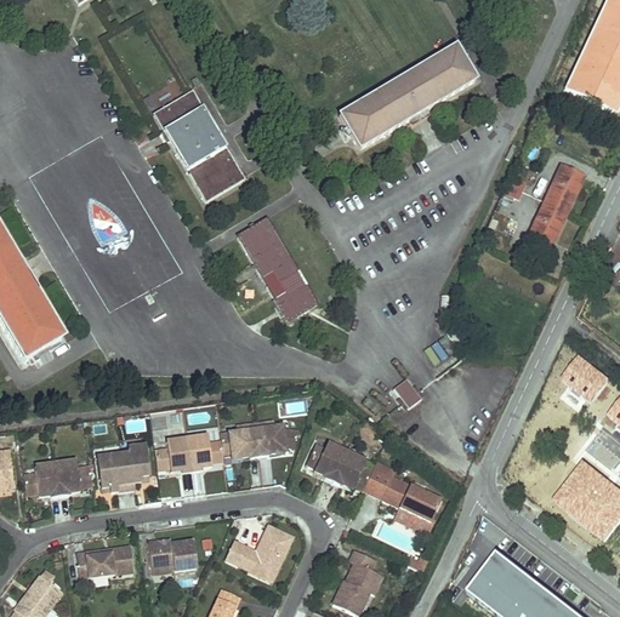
[(607,23),(615,3),(609,0),(597,0),(591,16),(607,23)]
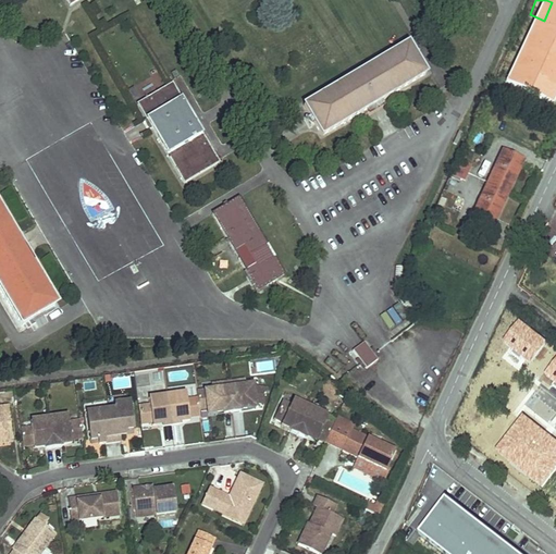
[(555,35),(538,75),(555,84),(555,35)]
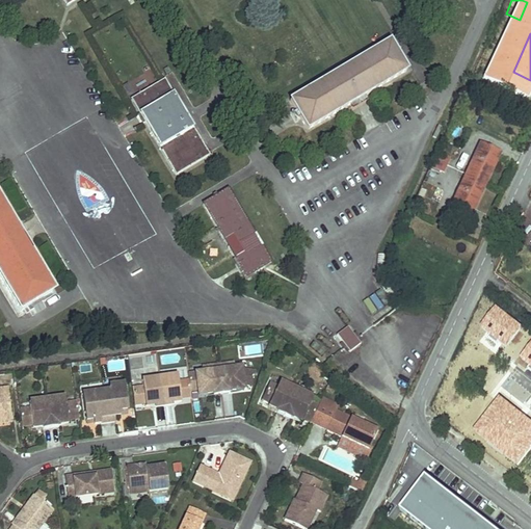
[(409,71),(390,40),(291,100),(310,131),(409,71)]
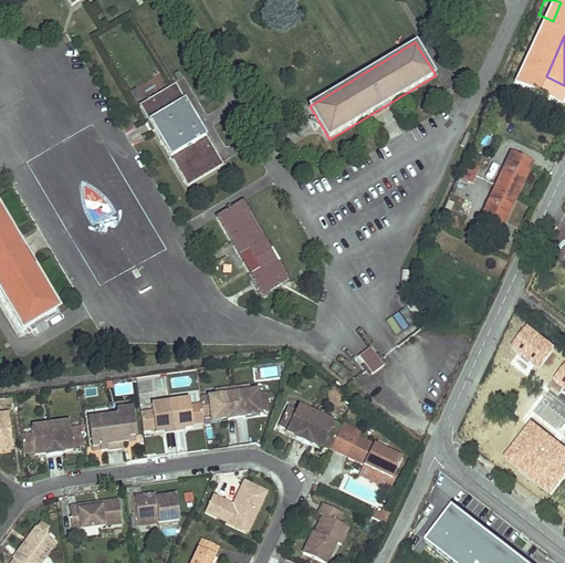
[(527,75),(532,60),(515,55),(512,72),(527,75)]
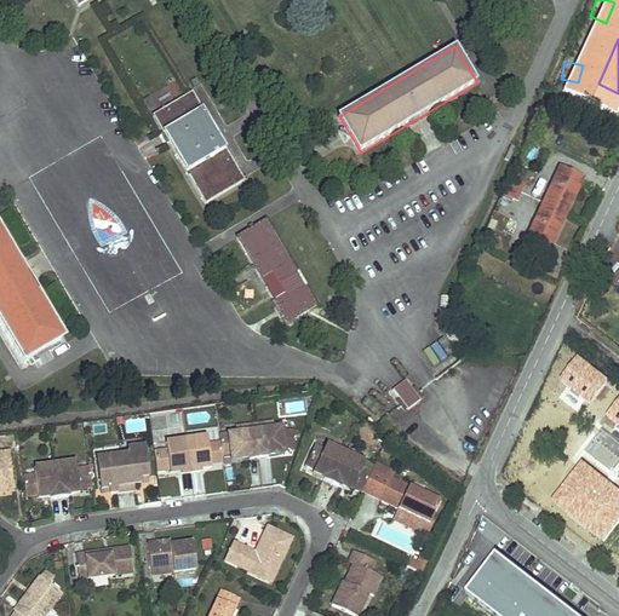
[(198,90),(161,111),(210,195),(247,174),(198,90)]
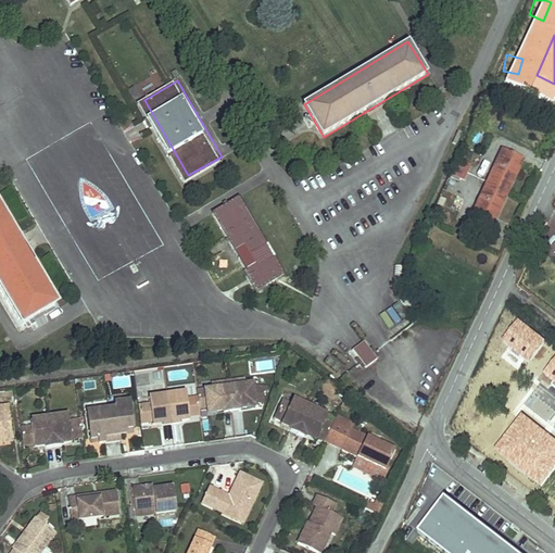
[(500,155),(472,211),(493,221),(520,165),(500,155)]
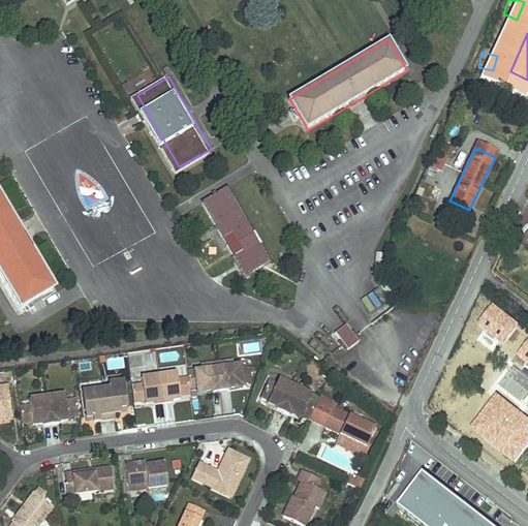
[(435,167),(443,171),(448,154),(440,152),(435,167)]
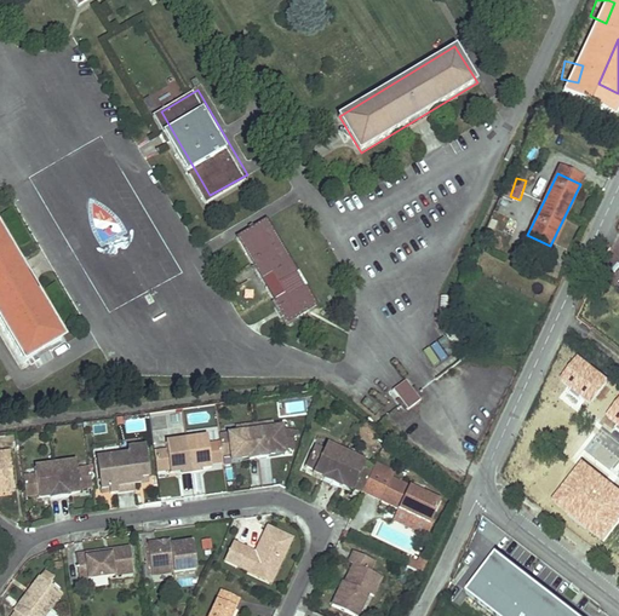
[(273,216),(241,234),(290,317),(321,299),(273,216)]
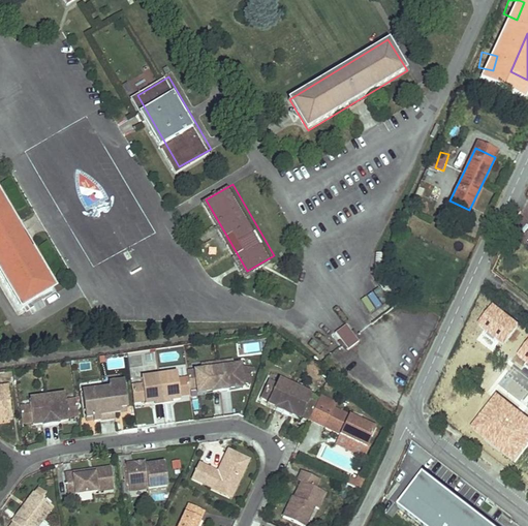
[(0,205),(0,276),(20,310),(51,291),(0,205)]
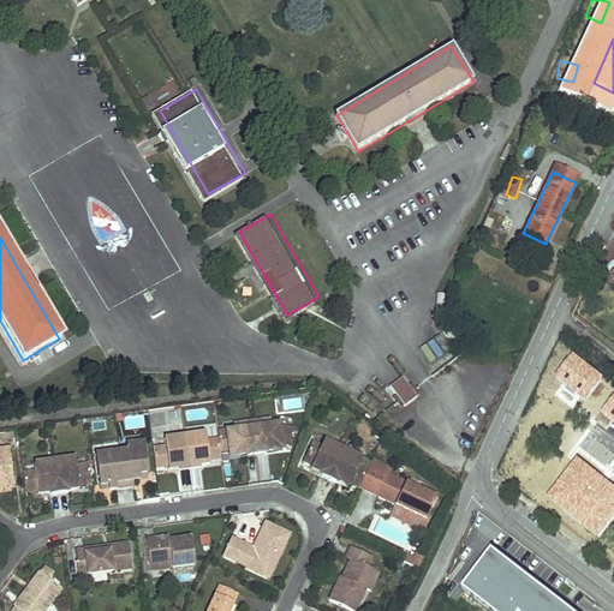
[(556,371),(589,396),(606,373),(574,349),(556,371)]
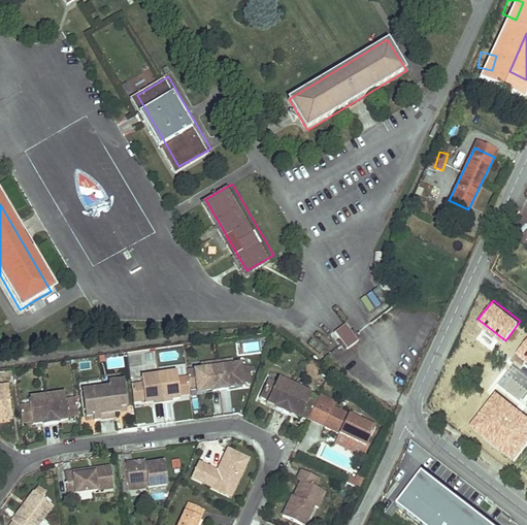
[(335,332),(348,349),(358,340),(346,324),(335,332)]
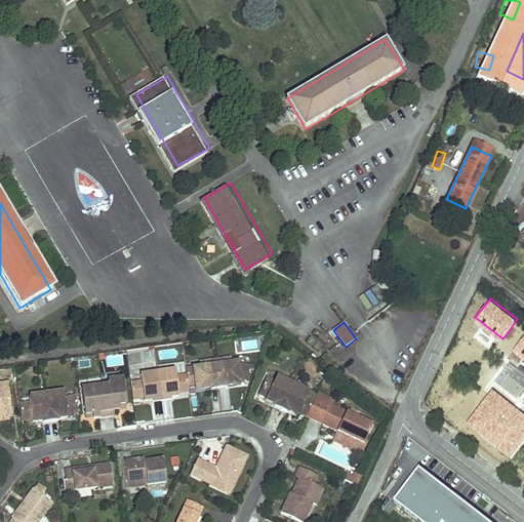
[(523,334),(514,348),(523,355),(523,334)]
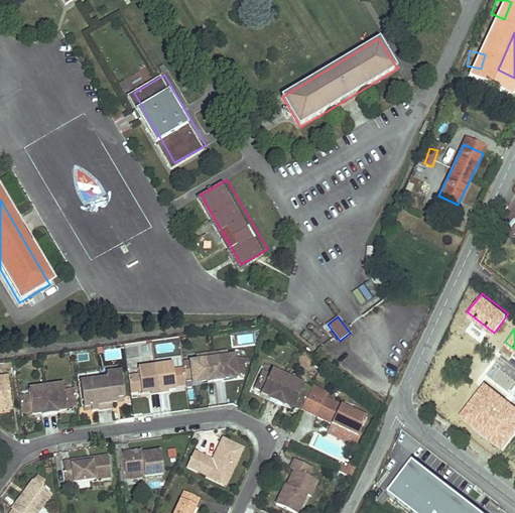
[(242,341),(255,339),(254,331),(241,333),(242,341)]
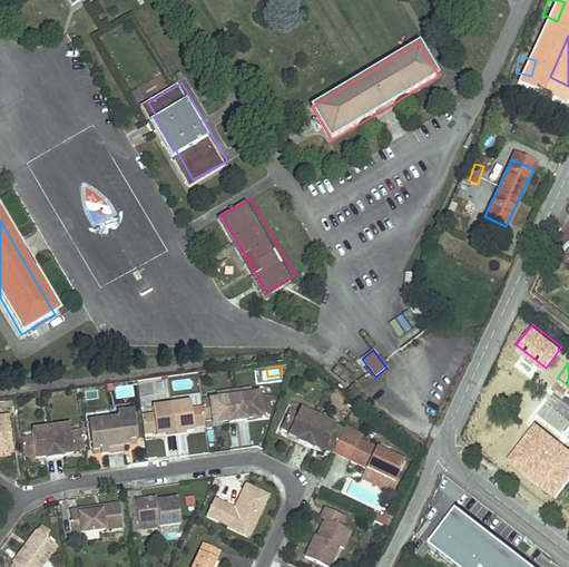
[(145,402),(170,401),(169,379),(144,380),(145,402)]
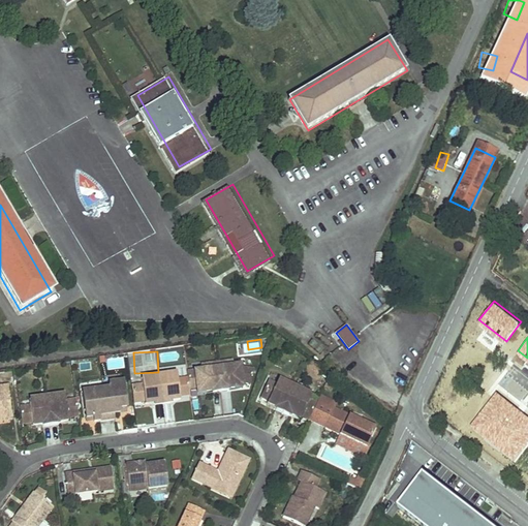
[(242,360),(187,368),(189,391),(245,384),(242,360)]
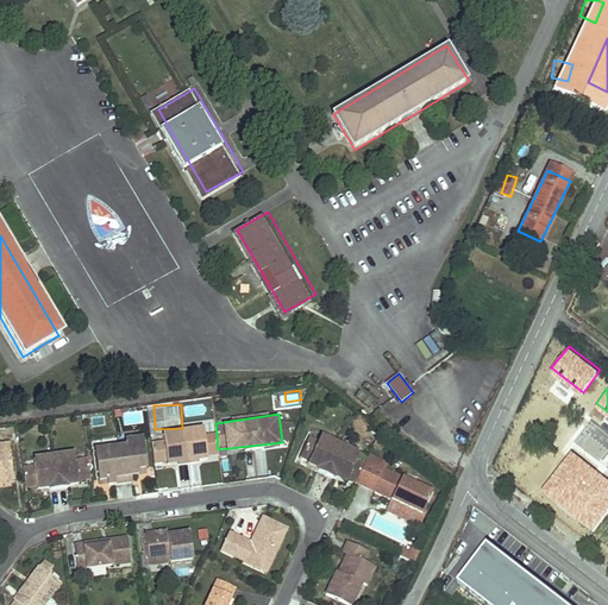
[(165,430),(164,438),(152,439),(154,460),(167,458),(168,465),(208,458),(204,426),(165,430)]
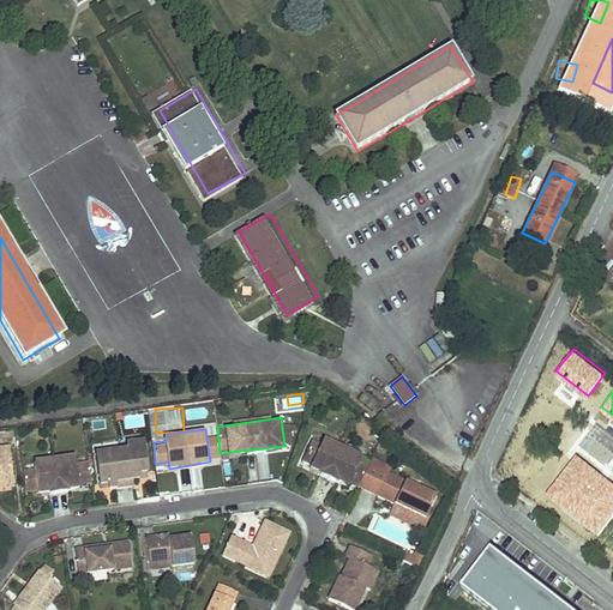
[(320,442),(312,438),(302,458),(312,461),(308,466),(348,484),(364,453),(324,435),(320,442)]
